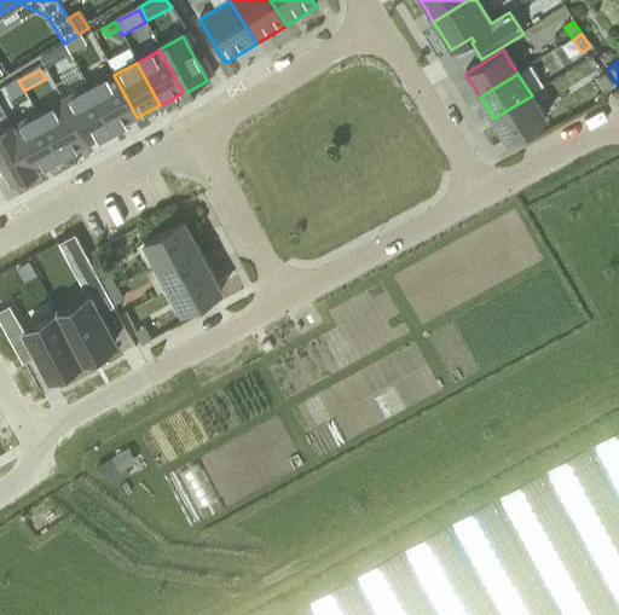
[(98,83),(88,88),(113,132),(125,126),(125,125),(129,121),(137,117),(114,75),(98,83)]
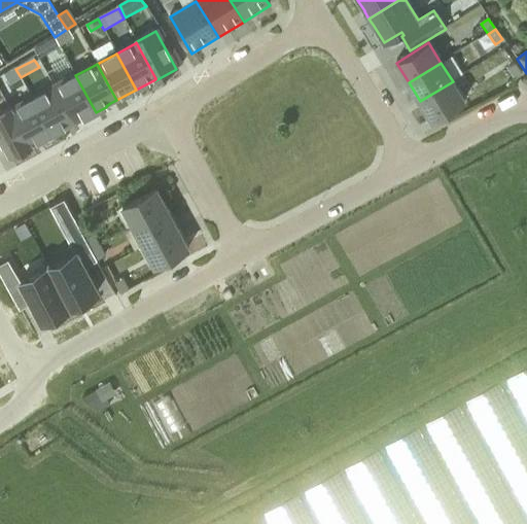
[(508,70),(515,80),(522,75),(515,66),(508,70)]
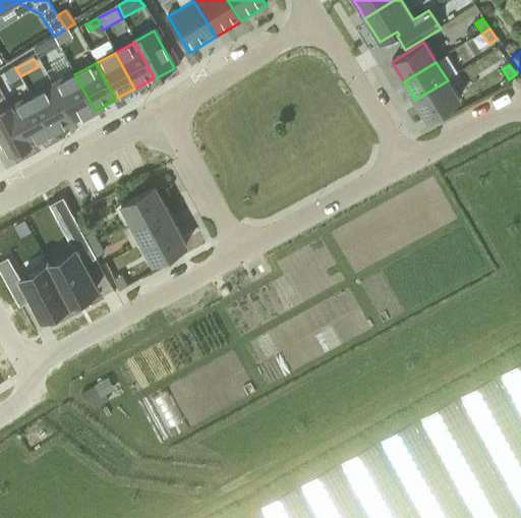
[(15,68),(4,75),(9,84),(21,78),(20,76),(15,68)]
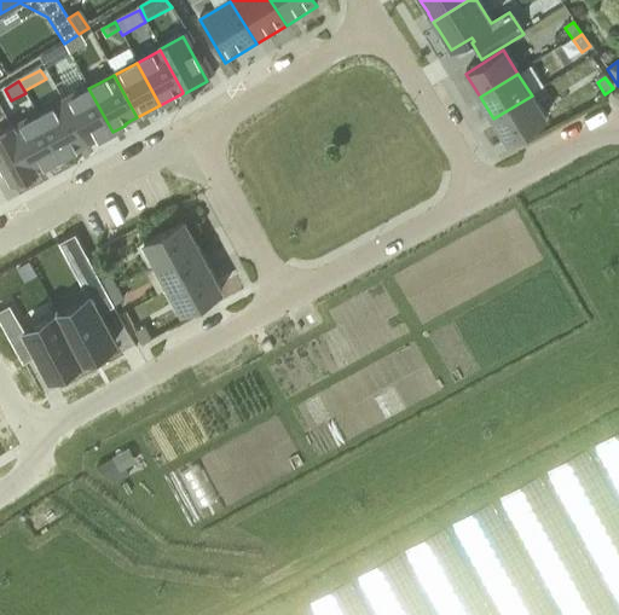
[(88,88),(63,103),(86,145),(113,132),(88,88)]
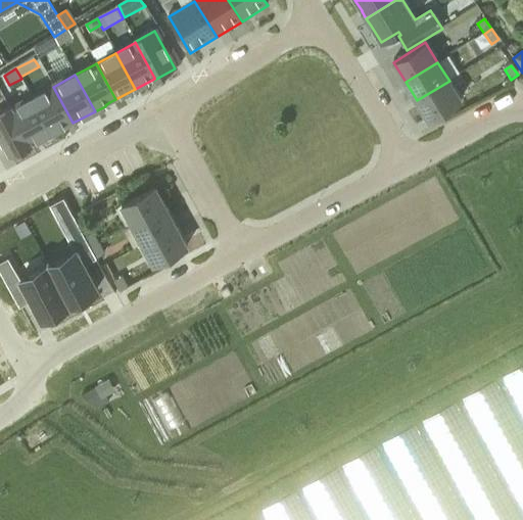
[(449,81),(417,100),(429,121),(461,100),(449,81)]
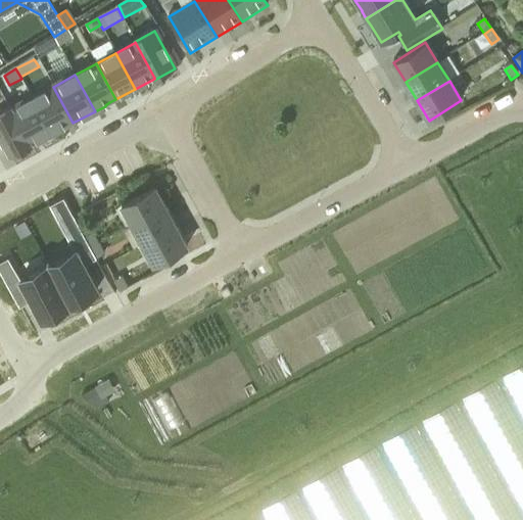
[(53,87),(32,98),(51,134),(60,130),(73,123),(53,87)]
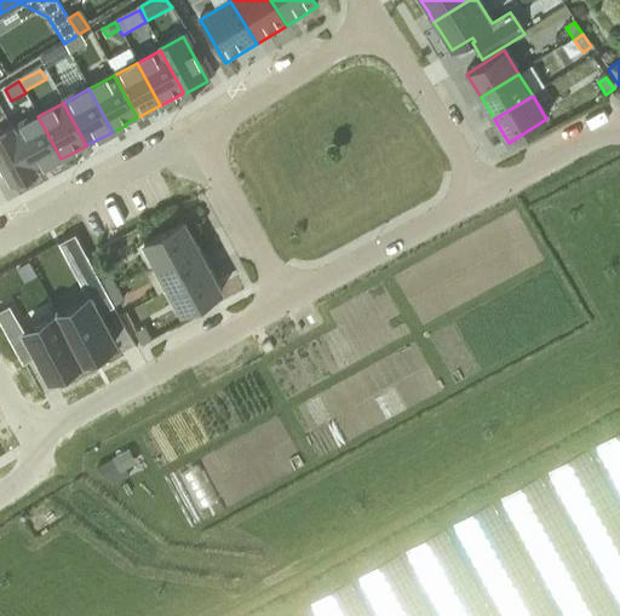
[(13,130),(12,131),(35,173),(36,172),(61,159),(38,116),(13,130)]
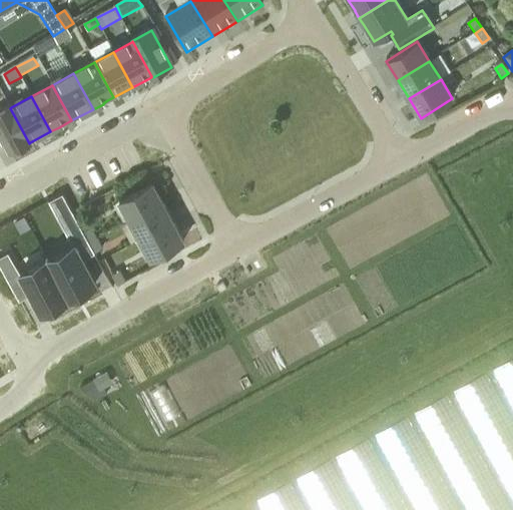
[(0,135),(10,154),(30,144),(30,142),(29,143),(10,108),(11,107),(10,106),(0,111),(0,135)]
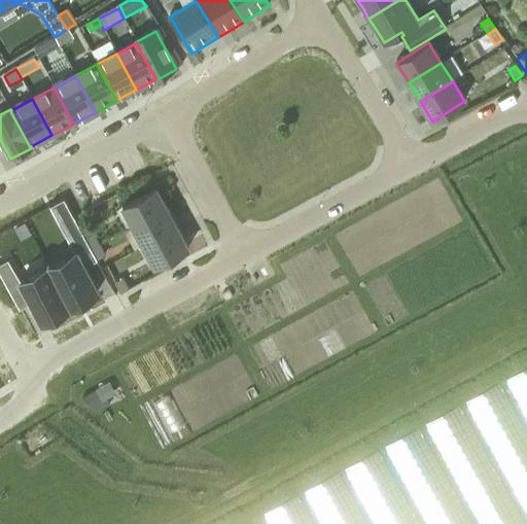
[(167,207),(156,186),(123,205),(134,225),(167,207)]
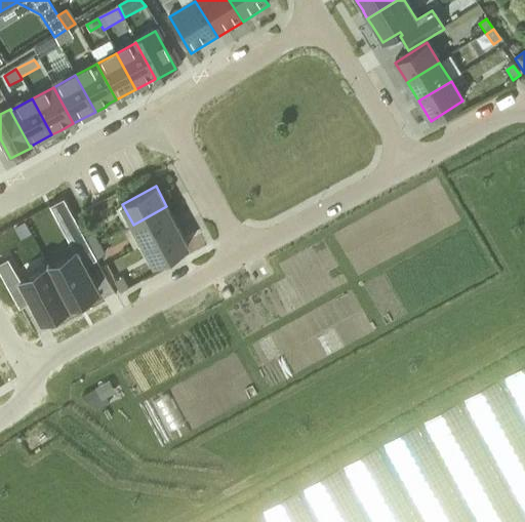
[(64,200),(50,207),(57,222),(72,214),(64,200)]
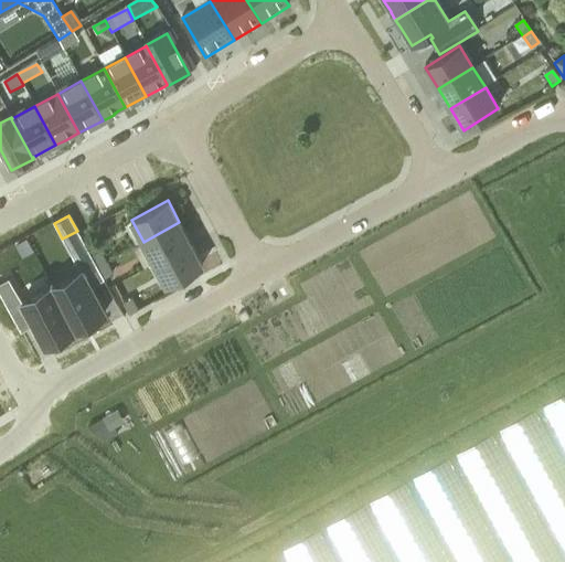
[(191,243),(179,222),(144,242),(155,263),(191,243)]
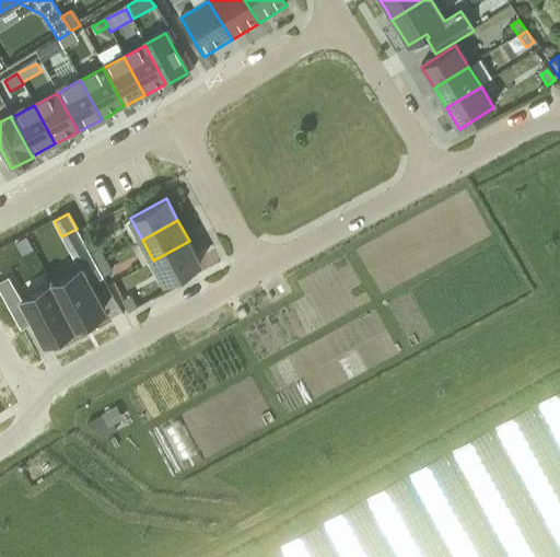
[(26,238),(16,243),(23,255),(33,250),(26,238)]
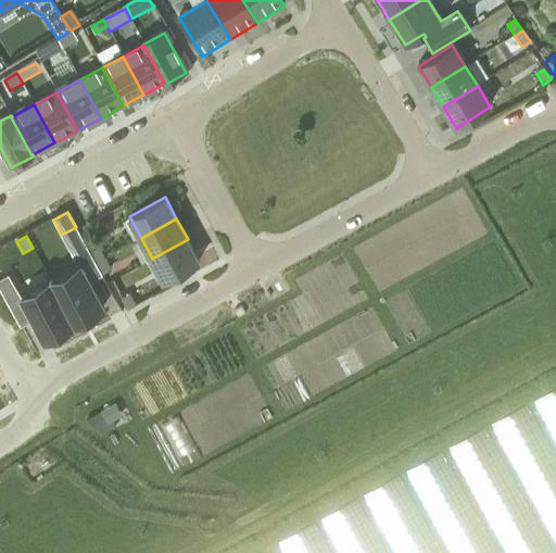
[(164,280),(200,261),(188,239),(152,259),(164,280)]
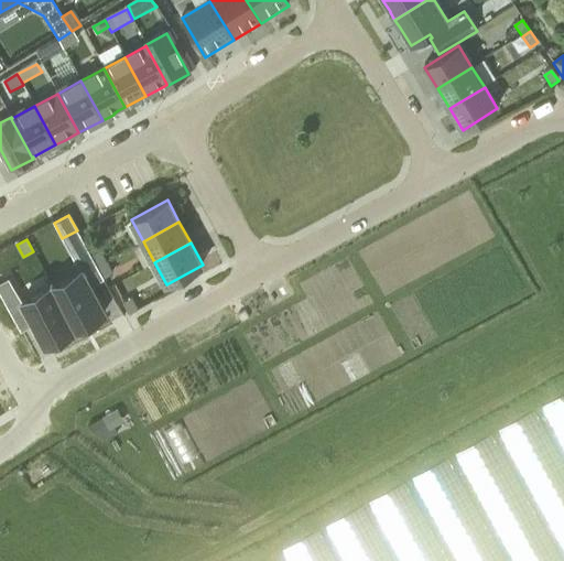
[(99,251),(91,256),(98,268),(106,263),(99,251)]
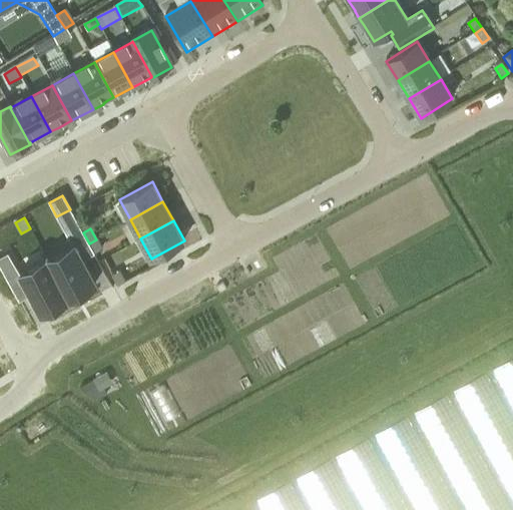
[(47,259),(46,260),(69,302),(70,302),(69,300),(67,296),(74,292),(76,296),(95,286),(82,262),(80,258),(91,251),(93,256),(94,255),(83,234),(70,242),(72,246),(48,261),(47,259)]
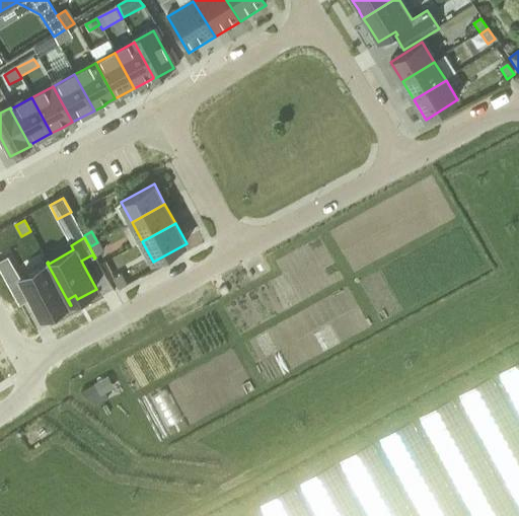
[(97,242),(90,246),(96,256),(103,253),(97,242)]
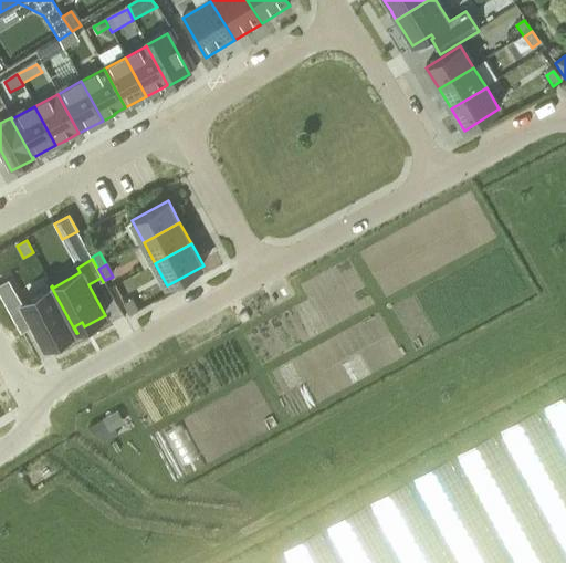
[(20,302),(8,309),(19,330),(32,323),(45,347),(75,332),(76,333),(51,287),(50,287),(51,289),(21,304),(20,302)]
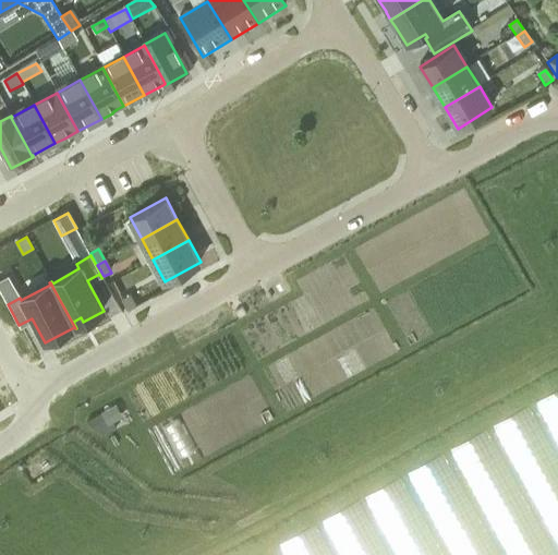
[(130,297),(122,300),(129,312),(136,308),(130,297)]
